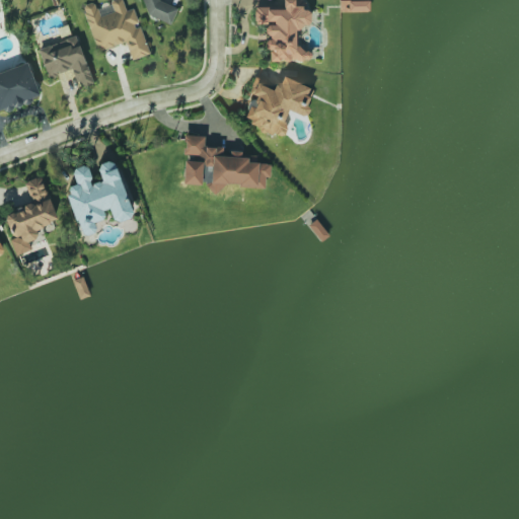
[(149,54),(134,8),(126,10),(122,0),(110,0),(109,1),(114,11),(100,15),(95,1),(82,6),(97,52),(125,43),(131,61),(149,54)]
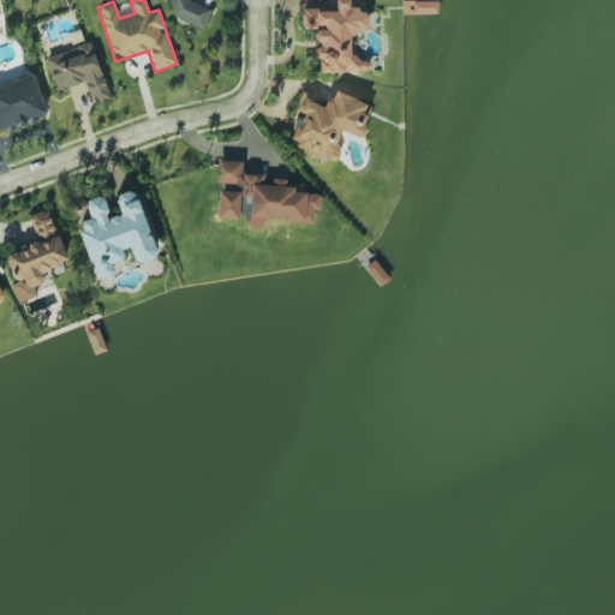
[(167,0),(172,17),(203,29),(210,10),(187,0),(186,0),(167,0)]
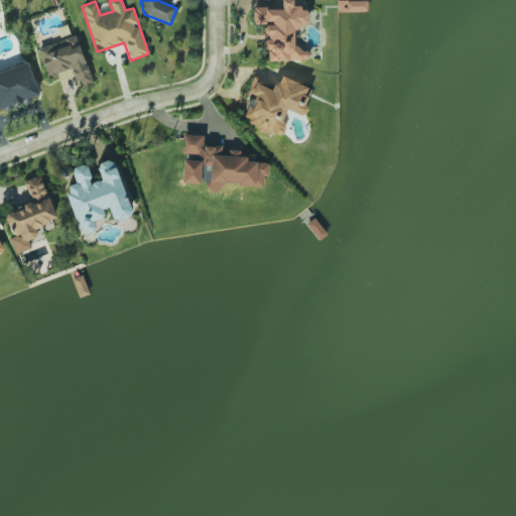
[(267,59),(308,59),(308,47),(293,47),(293,27),(307,27),(307,7),(292,7),(292,0),(281,0),(281,8),(252,8),(252,22),(264,22),(264,49),(268,49),(267,59)]
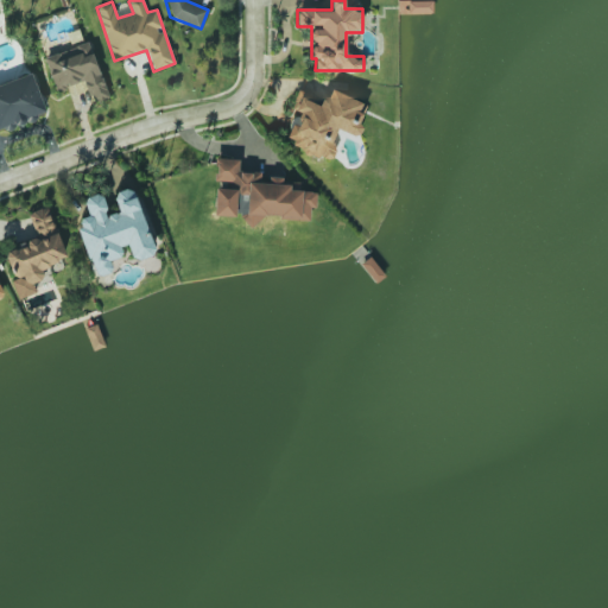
[(107,97),(90,43),(45,57),(56,92),(84,82),(90,102),(107,97)]
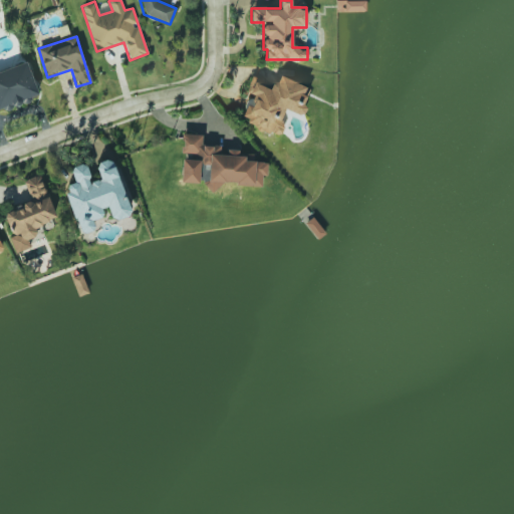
[(0,109),(39,97),(27,62),(0,70),(0,109)]
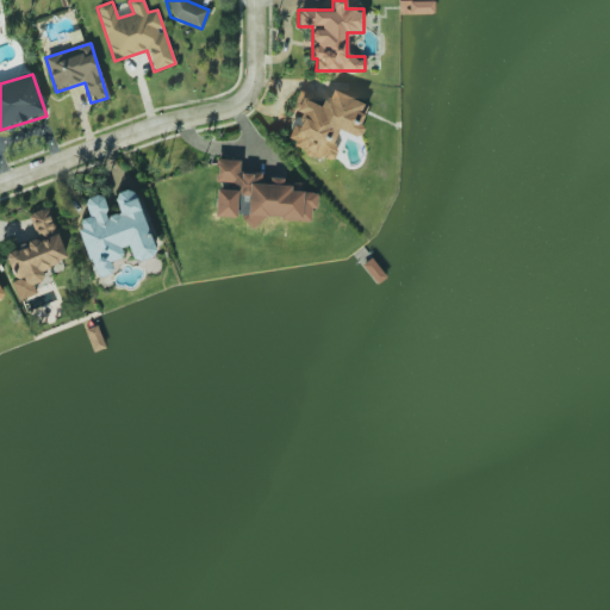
[(369,105),(330,89),(323,106),(303,98),(285,142),(329,161),(341,130),(356,136),(369,105)]
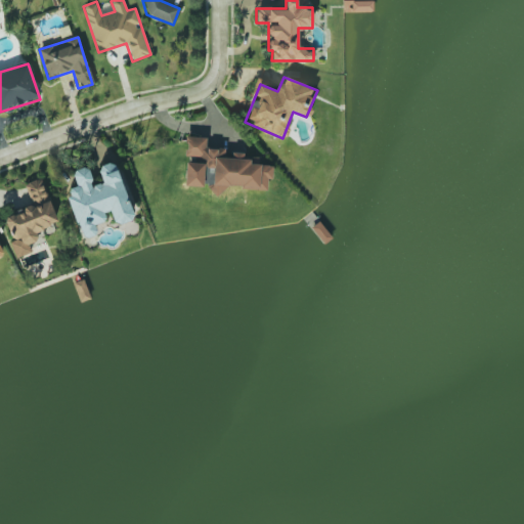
[(266,189),(267,179),(272,179),(272,166),(250,164),(250,159),(243,159),(243,156),(224,155),(224,148),(206,147),(206,137),(185,136),(184,156),(198,157),(198,163),(185,162),(184,185),(208,186),(207,192),(224,193),(224,186),(266,189)]
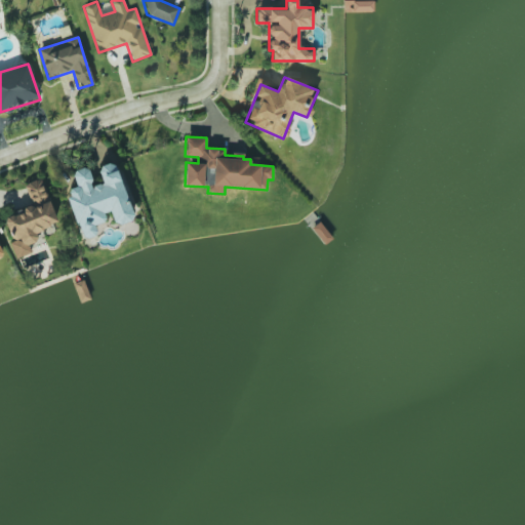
[(83,240),(97,234),(93,226),(111,219),(113,227),(134,218),(114,161),(97,167),(104,183),(93,186),(86,166),(72,172),(77,186),(65,191),(83,240)]
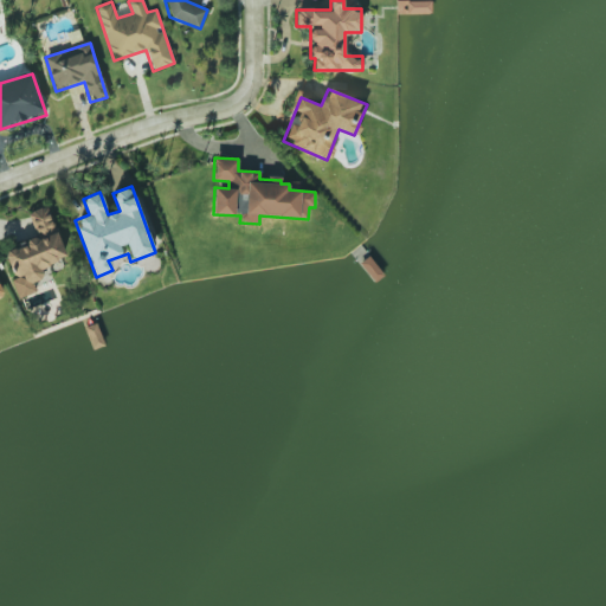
[(68,257),(46,206),(28,213),(38,238),(6,251),(17,277),(11,281),(18,298),(36,291),(32,283),(45,278),(40,268),(68,257)]
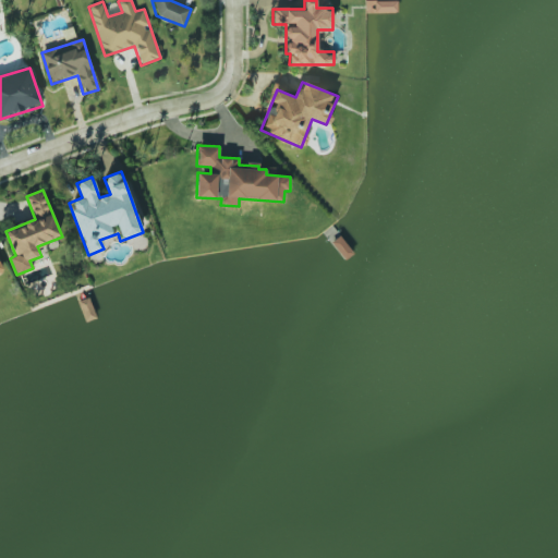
All buildings are outlined.
